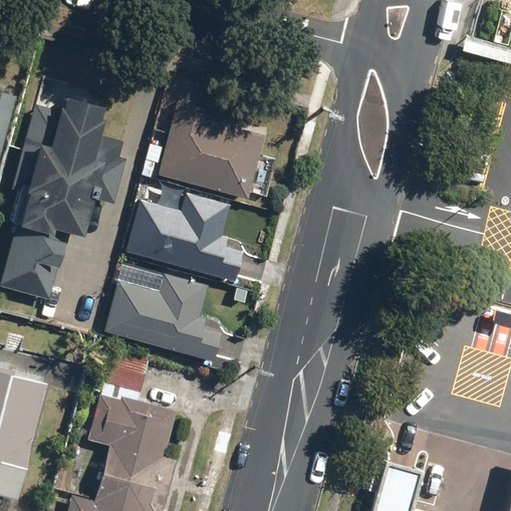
[(0,164),(18,96),(0,91),(0,164)]
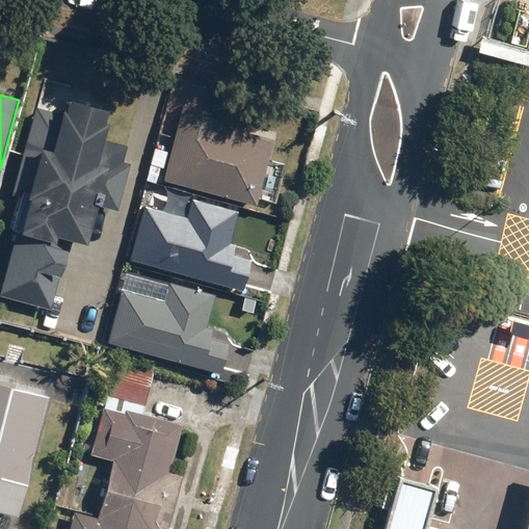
[(213,113),(182,105),(162,181),(258,207),(275,140),(210,124),(213,113)]
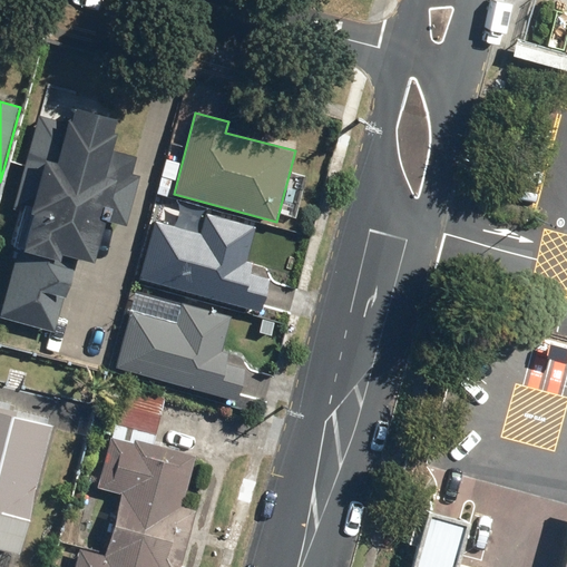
[(68,129),(41,121),(18,206),(31,209),(0,324),(52,340),(74,262),(90,266),(101,226),(119,231),(132,185),(123,183),(128,163),(105,156),(113,126),(71,115),(68,129)]
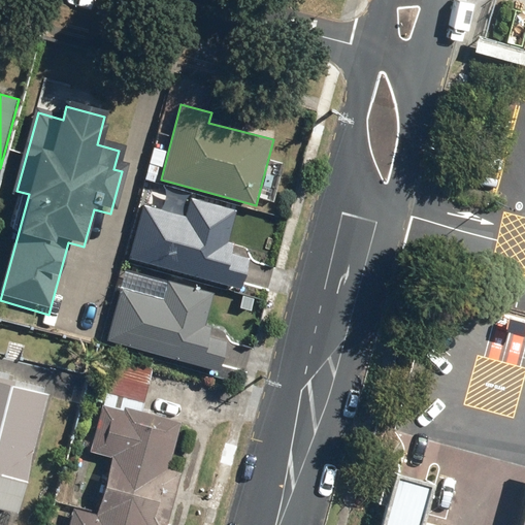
[(236,210),(192,198),(188,215),(145,203),(130,257),(242,288),(251,259),(231,254),(233,244),(227,243),(236,210)]
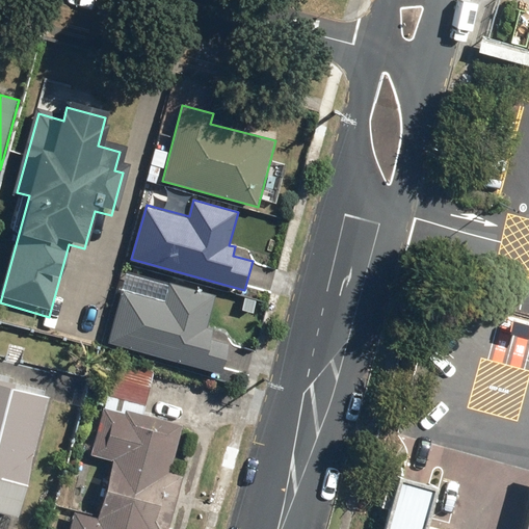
[(164,300),(124,290),(109,344),(220,373),(229,343),(212,339),(214,329),(208,328),(216,295),(168,283),(164,300)]
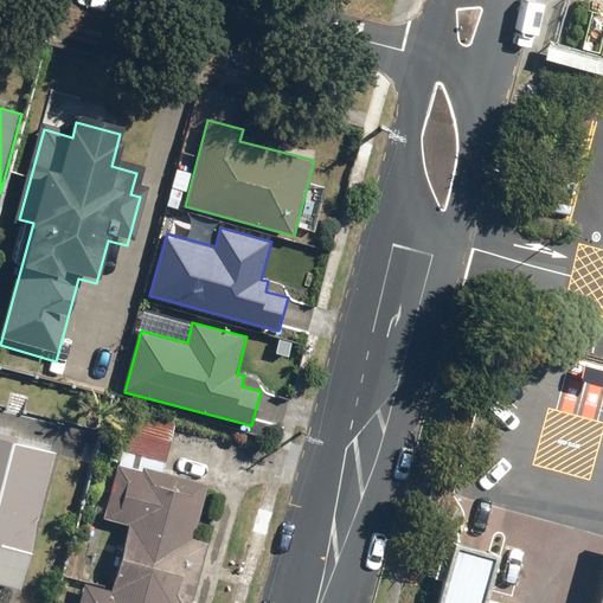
[(110,463),(119,464),(104,519),(128,525),(110,592),(84,587),(79,602),(192,602),(209,543),(194,539),(209,485),(164,473),(177,424),(124,410),(110,463)]
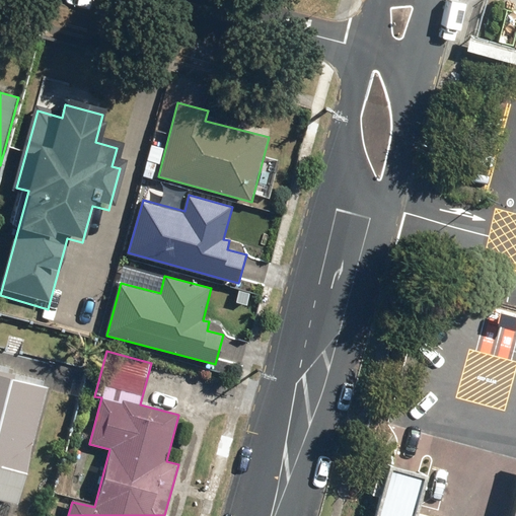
[(51,386),(0,372),(0,498),(19,503),(51,386)]
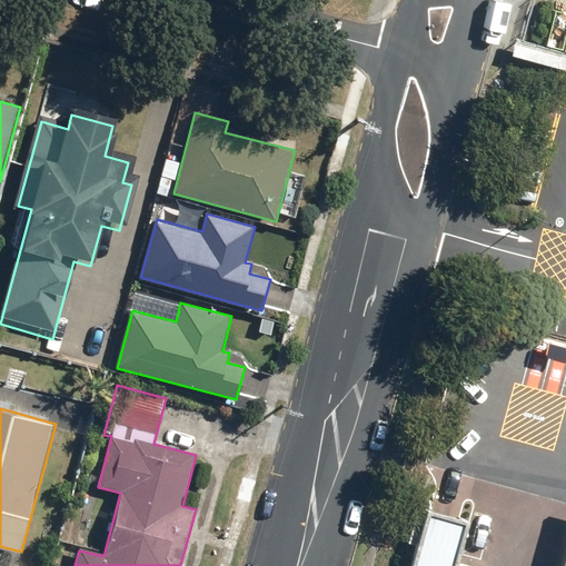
[(455,565),(467,523),(425,510),(409,565),(455,565)]
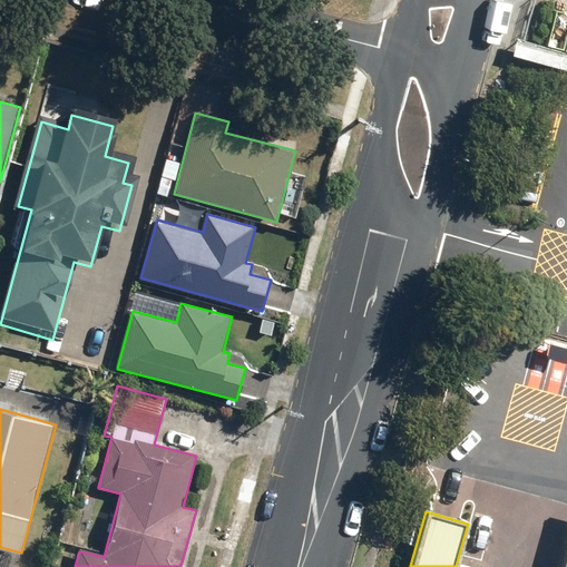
All buildings are outlined.
